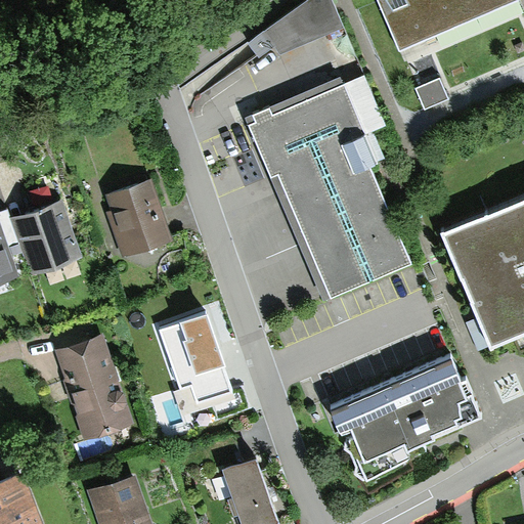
[(333,0),(315,0),(249,43),(259,58),(277,46),(284,54),(345,27),(333,0)]
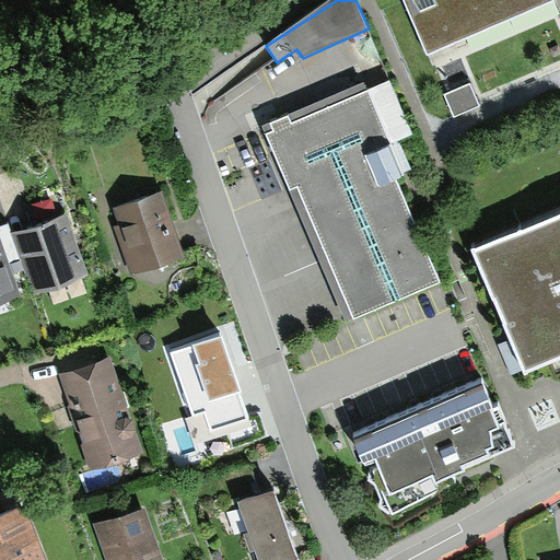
[(559,0),(403,0),(433,69),(459,57),(477,98),(559,62),(559,36),(548,9),(555,7),(551,0),(559,0)]
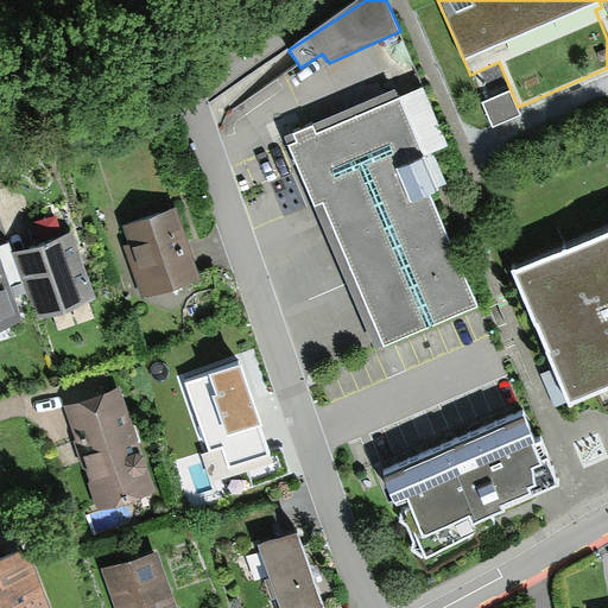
[(371,90),(420,69),(406,33),(355,55),(371,90)]
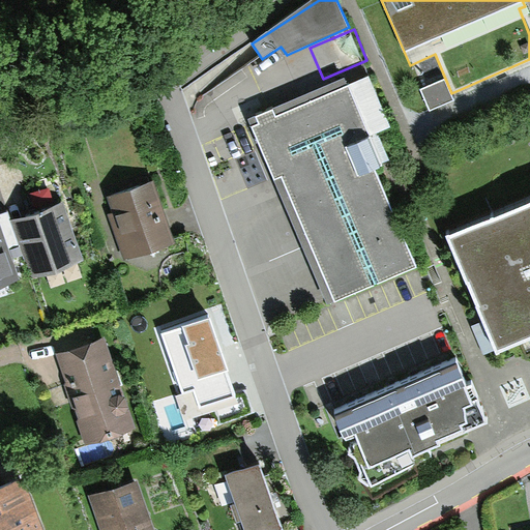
[(348,76),(249,116),(273,175),(281,173),(332,298),(415,264),(376,167),(384,163),(372,134),(392,124),(373,77),(352,86),(348,76)]
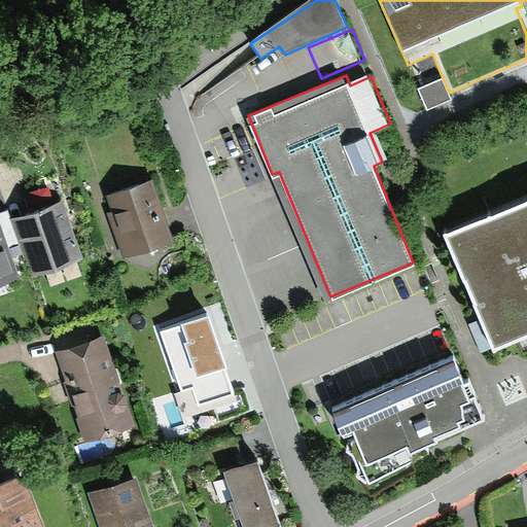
[(443,78),(418,90),(427,111),(452,101),(443,78)]
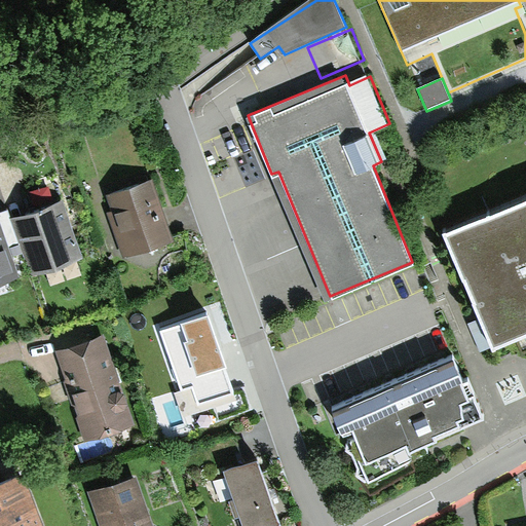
[(154,182),(109,198),(114,213),(110,214),(125,258),(175,240),(154,182)]
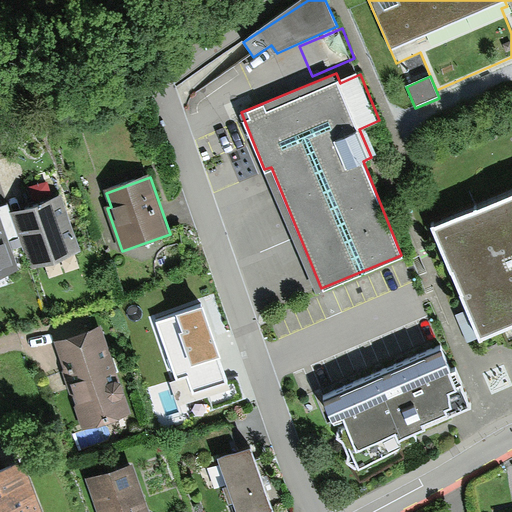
[(511,189),(430,224),(477,333),(511,318),(511,189)]
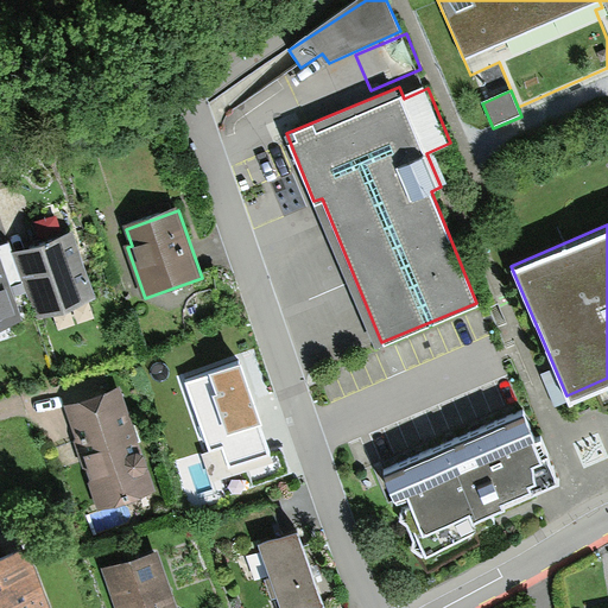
[(74,232),(12,252),(33,317),(94,297),(74,232)]
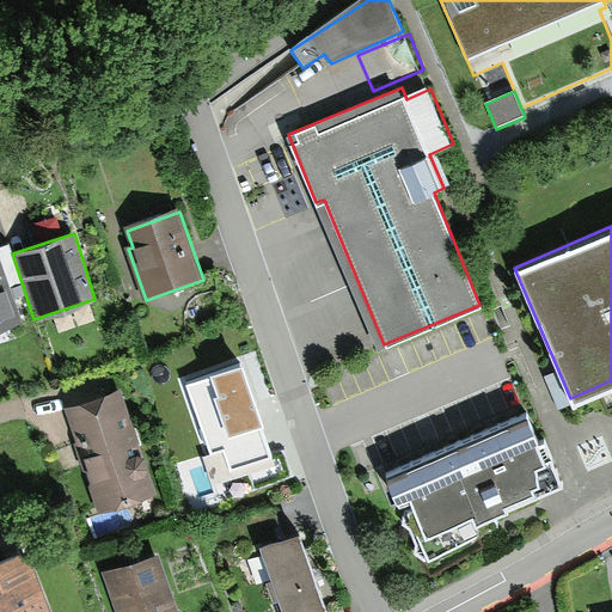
[(0,254),(0,329),(23,322),(0,254)]
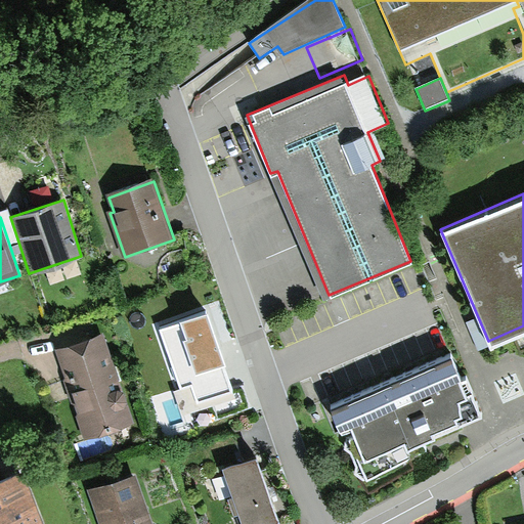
[(208,314),(161,331),(180,388),(173,390),(182,416),(216,404),(220,418),(253,406),(245,384),(233,388),(222,355),(208,314)]
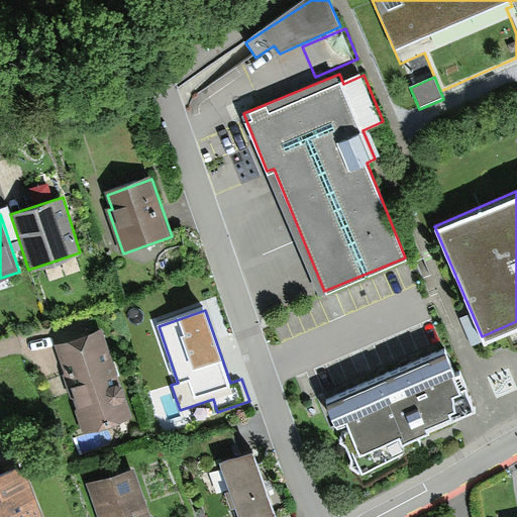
[(104,329),(54,345),(82,432),(133,415),(104,329)]
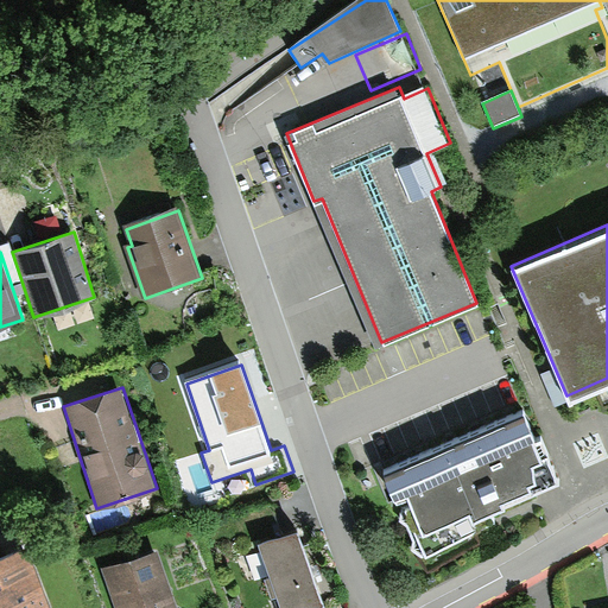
[(527,409),(386,468),(399,498),(400,501),(422,553),(468,533),(499,520),(493,506),(557,480),(527,409)]
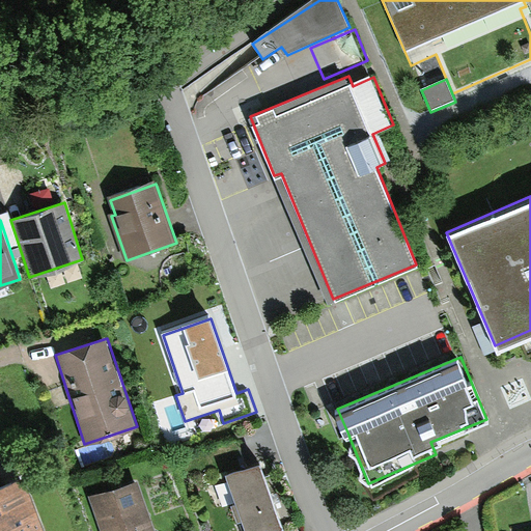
[(261,462),(227,473),(246,530),(273,530),(282,526),(261,462)]
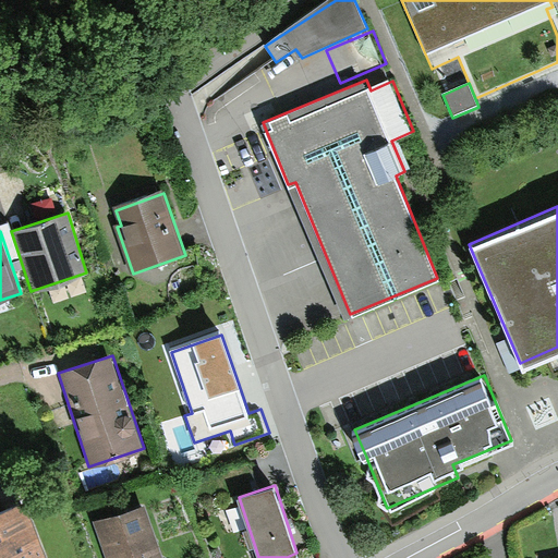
[(46,557),(26,505),(0,514),(0,557),(46,557)]
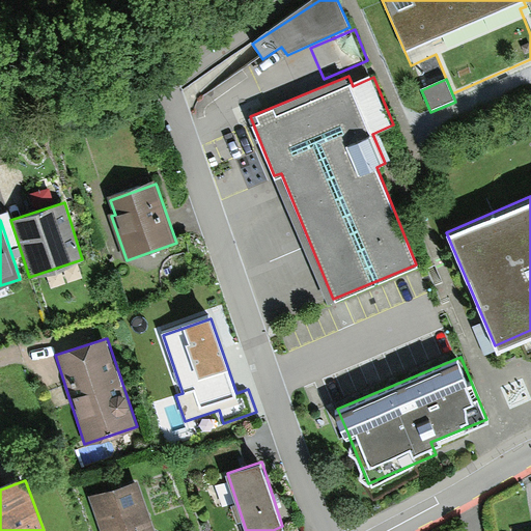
[(157,530),(140,480),(91,496),(103,530),(157,530)]
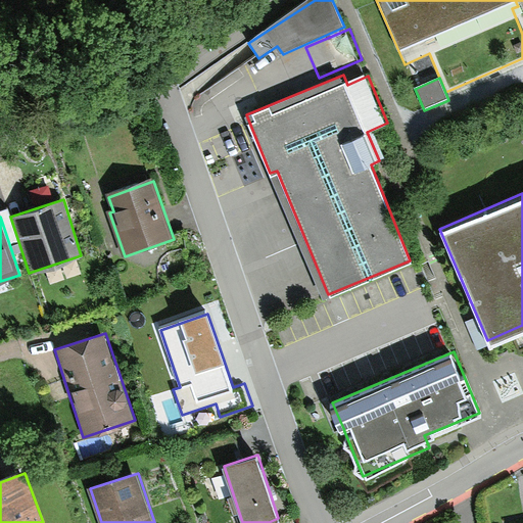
All buildings are outlined.
